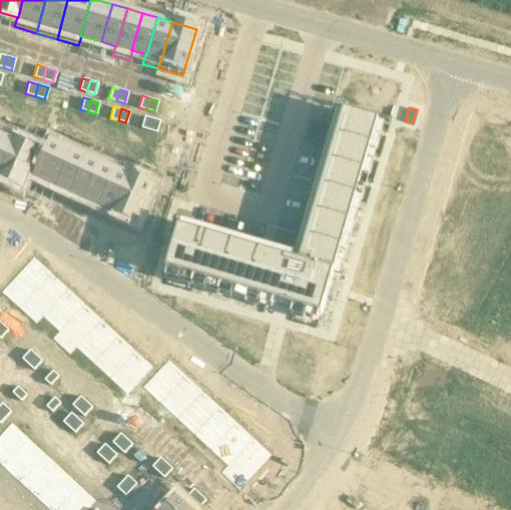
[(176,228),(164,271),(319,317),(376,120),(341,110),(297,264),(176,228)]
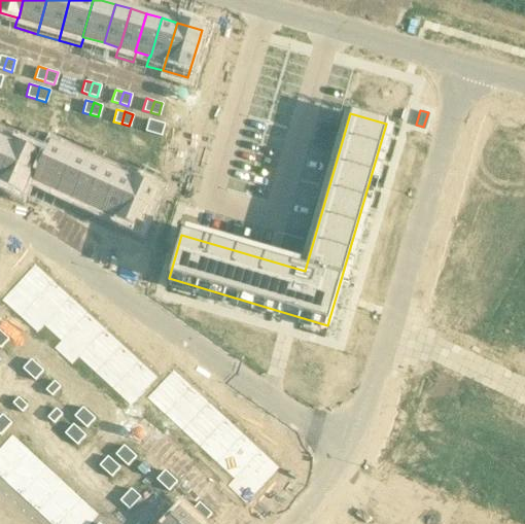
[(147,118),(144,131),(152,133),(155,120),(147,118)]
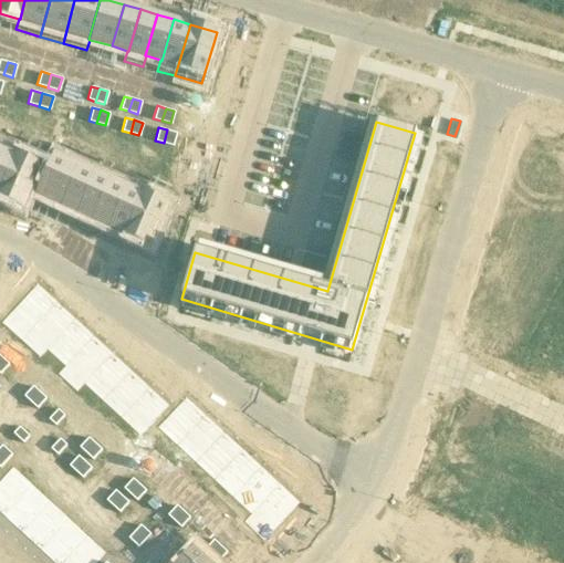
[(167,129),(164,143),(171,145),(176,133),(167,129)]
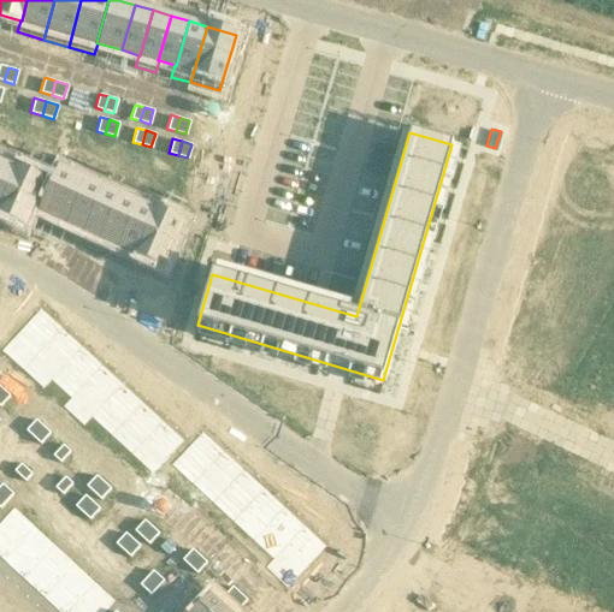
[(64,156),(40,209),(65,221),(89,167),(64,156)]
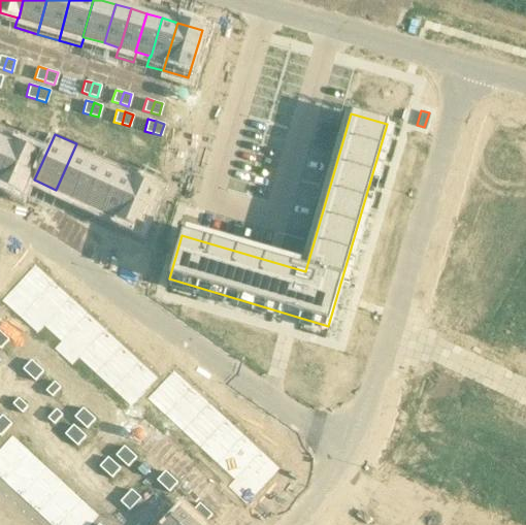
[(13,144),(0,172),(0,182),(20,191),(40,145),(17,135),(12,143),(13,144)]
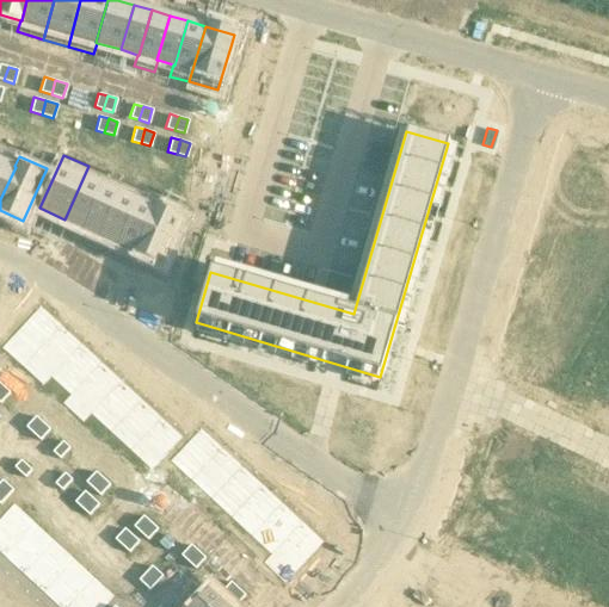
[(0,199),(16,167),(14,166),(0,160),(0,199)]
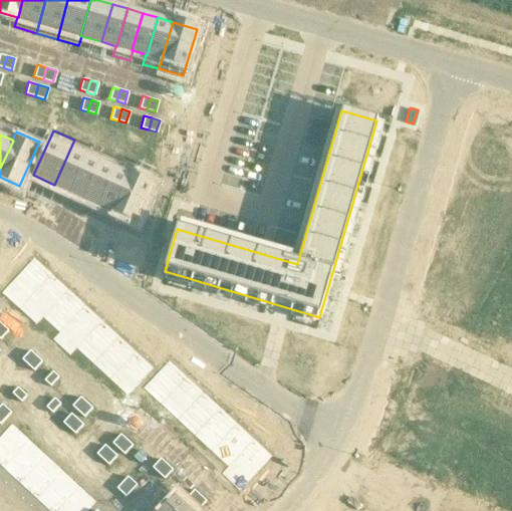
[(74,140),(54,185),(69,191),(85,156),(89,147),(74,140)]
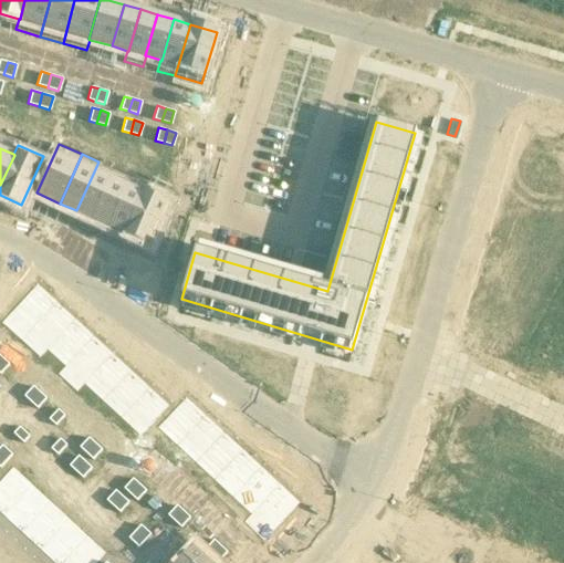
[(110,178),(91,217),(107,225),(129,176),(113,168),(108,178),(110,178)]
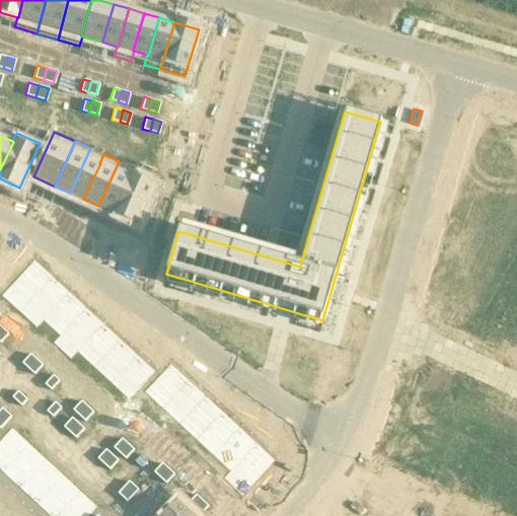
[(86,157),(70,193),(83,199),(100,163),(99,163),(86,157)]
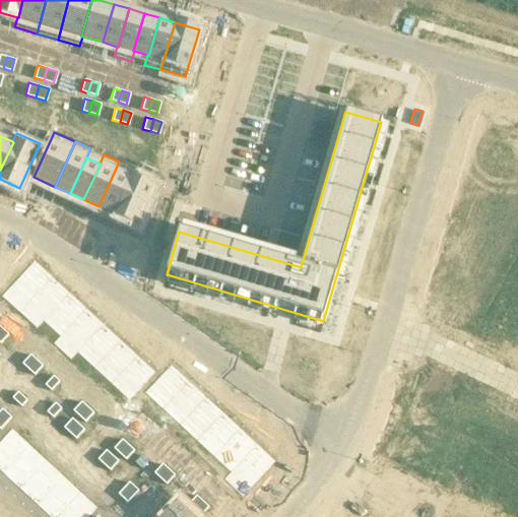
[(119,162),(99,206),(113,212),(129,177),(130,177),(134,168),(119,162)]
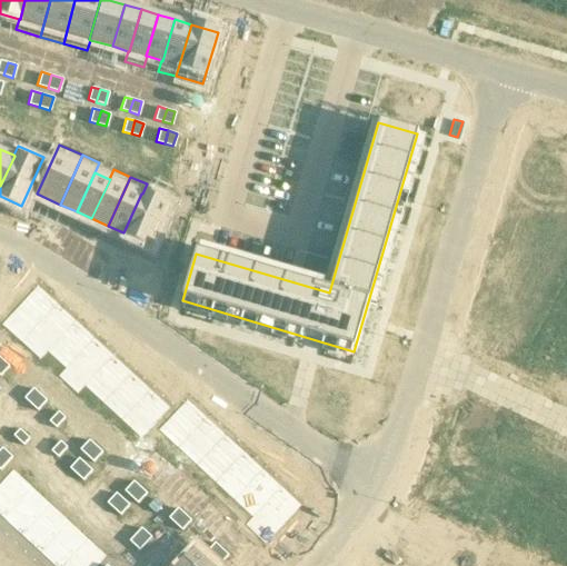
[(141,194),(123,232),(149,245),(167,205),(142,194),(141,194)]
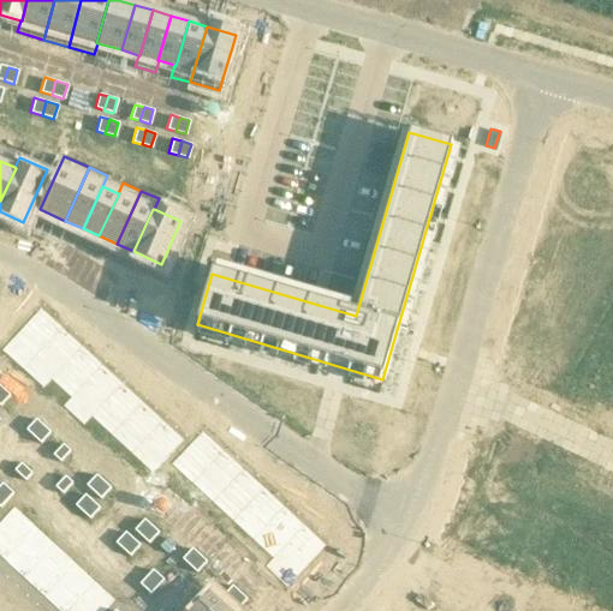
[(39,304),(0,346),(0,349),(19,366),(59,323),(49,315),(39,304)]
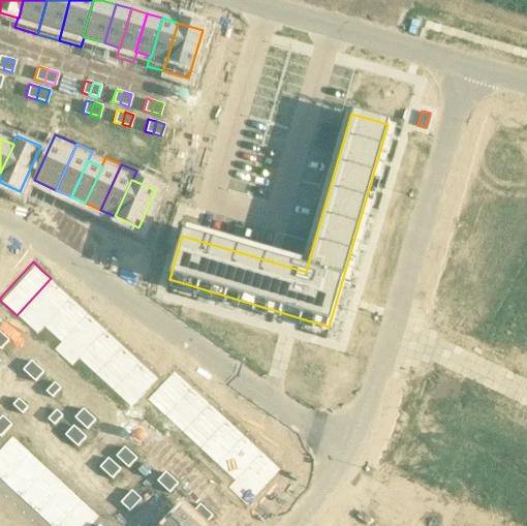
[(51,278),(17,315),(35,333),(42,326),(40,325),(68,295),(51,278)]
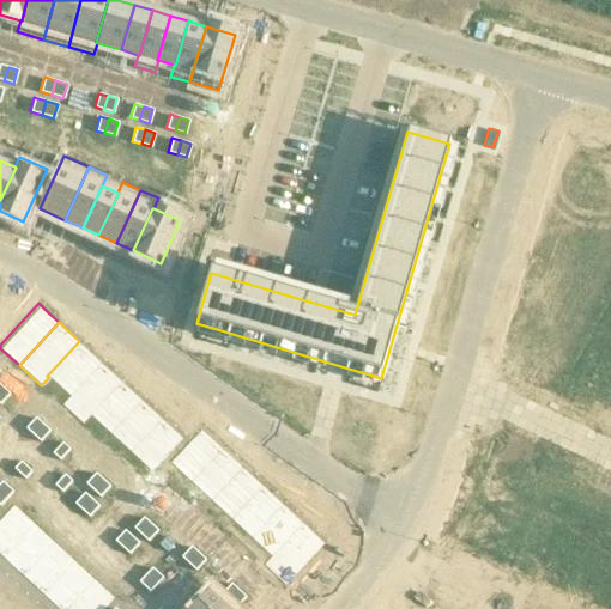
[(79,341),(47,376),(49,377),(67,394),(100,360),(94,354),(79,341)]
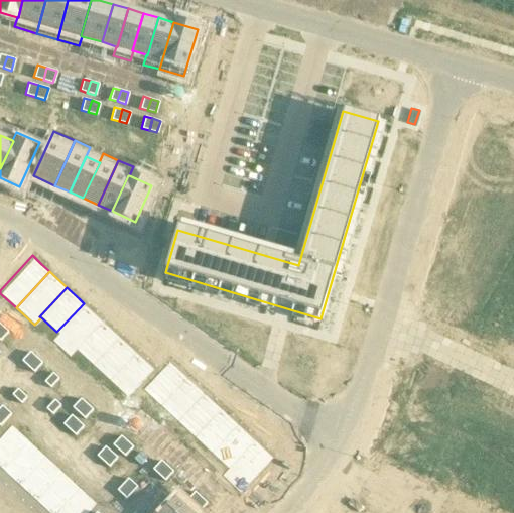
[(56,332),(50,339),(69,356),(75,349),(74,348),(101,318),(84,303),(56,332)]
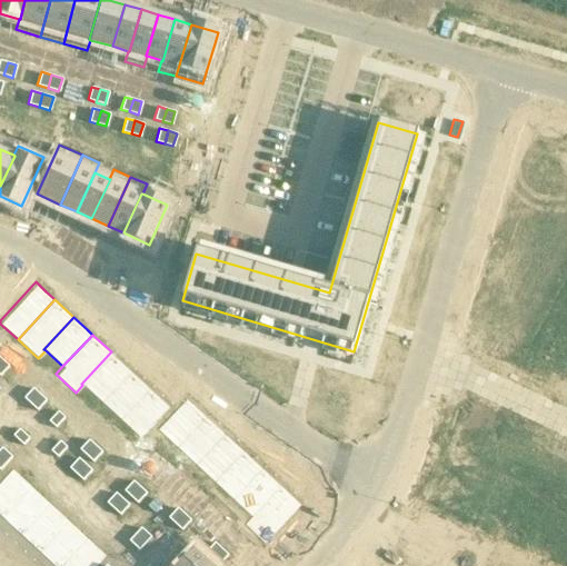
[(111,351),(81,384),(82,385),(100,400),(129,369),(111,351)]
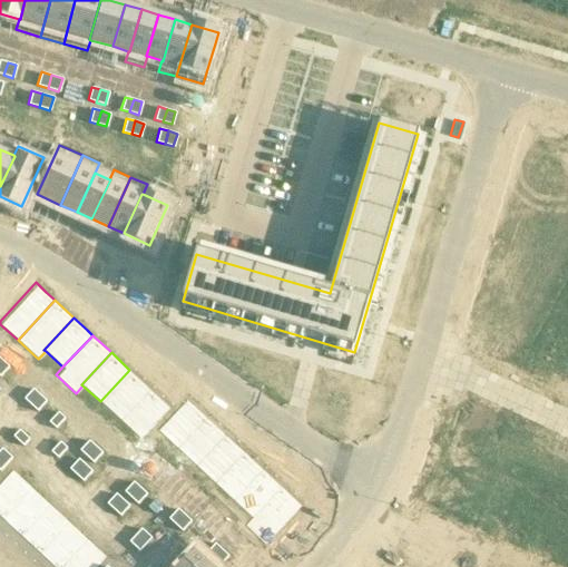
[(129,370),(100,401),(119,419),(148,387),(129,370)]
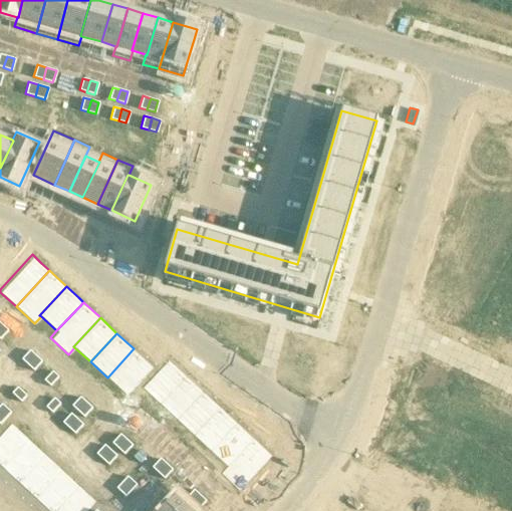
[(134,348),(107,377),(124,394),(150,366),(152,365),(134,348)]
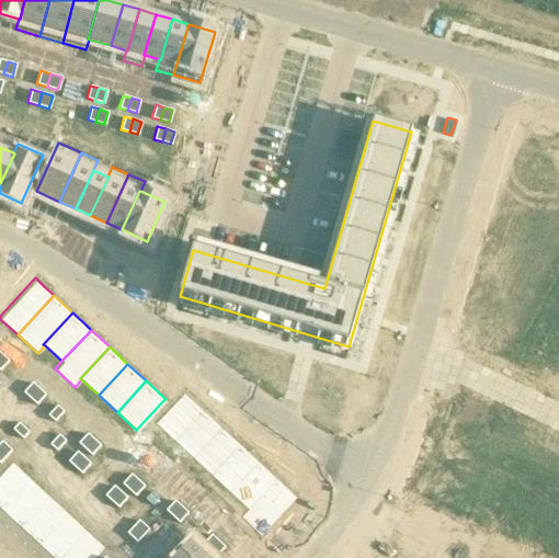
[(32,382),(22,391),(29,398),(38,388),(32,382)]
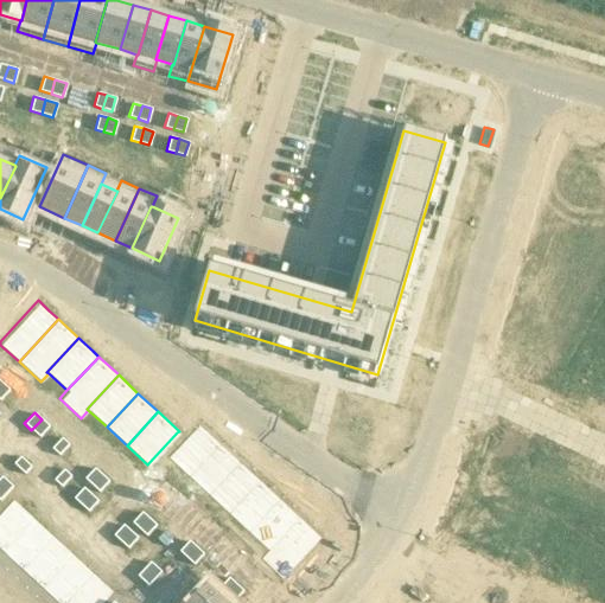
[(42,419),(31,430),(38,436),(48,425),(42,419)]
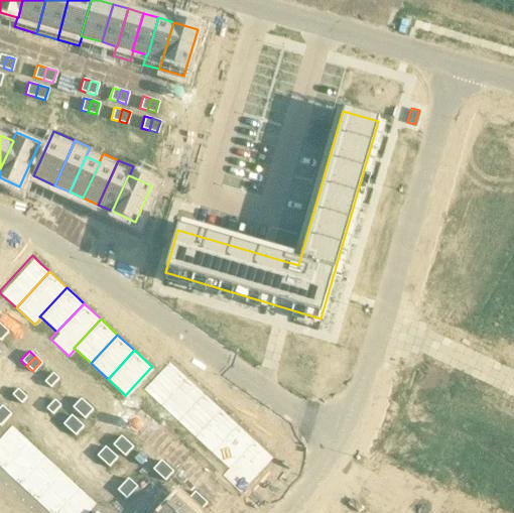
[(155,372),(141,388),(158,404),(184,375),(172,363),(167,359),(155,372)]
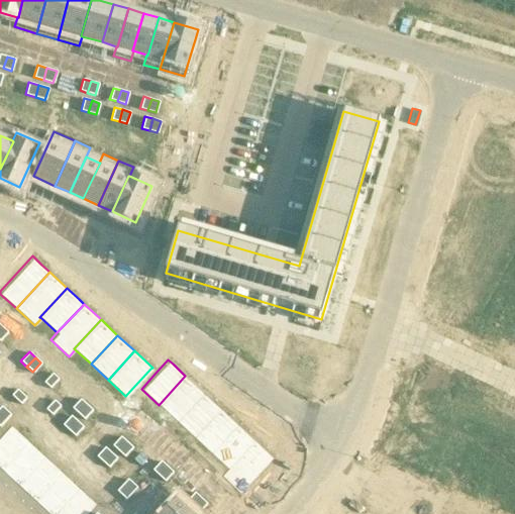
[(52,373),(43,382),(49,388),(58,379),(52,373)]
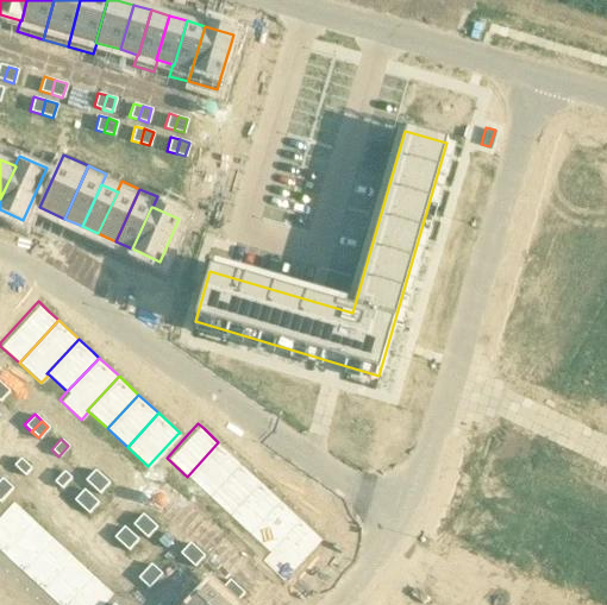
[(218,442),(187,477),(207,496),(239,461),(218,442)]
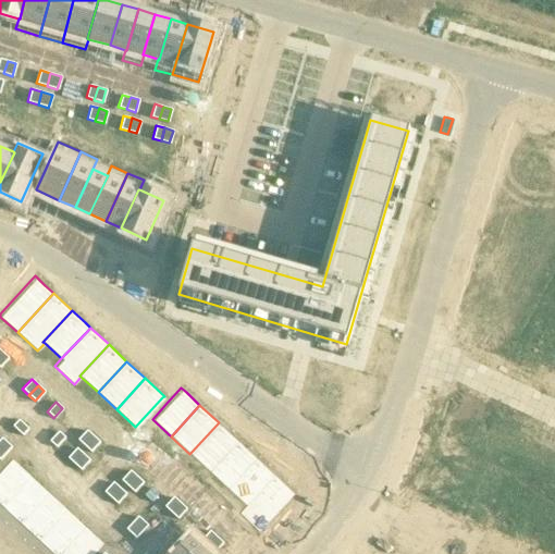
[(17,419),(12,426),(22,434),(27,428),(17,419)]
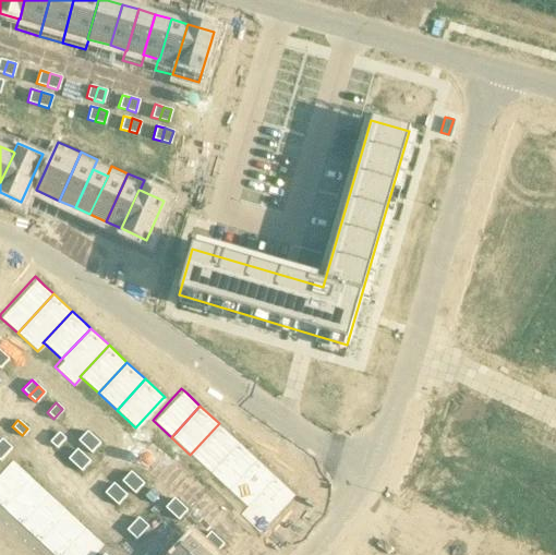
[(219,423),(190,455),(208,471),(238,441),(219,423)]
